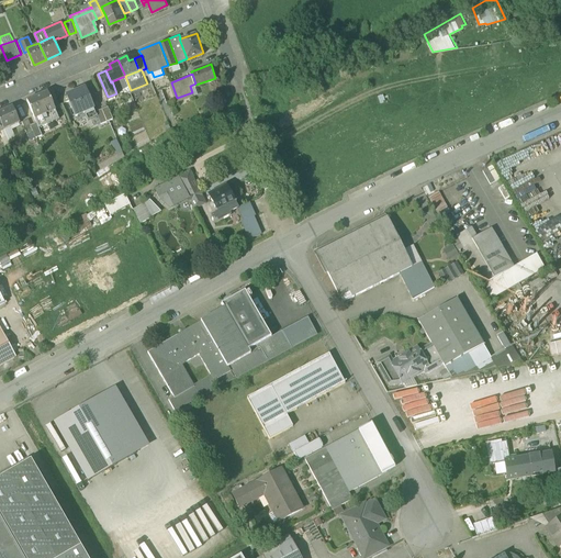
[(120,78),(123,87),(128,85),(125,76),(120,78)]
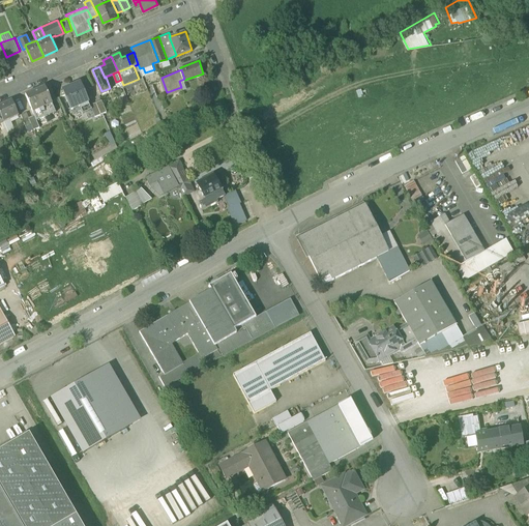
[(63,88),(71,107),(80,104),(89,99),(81,80),(63,88)]
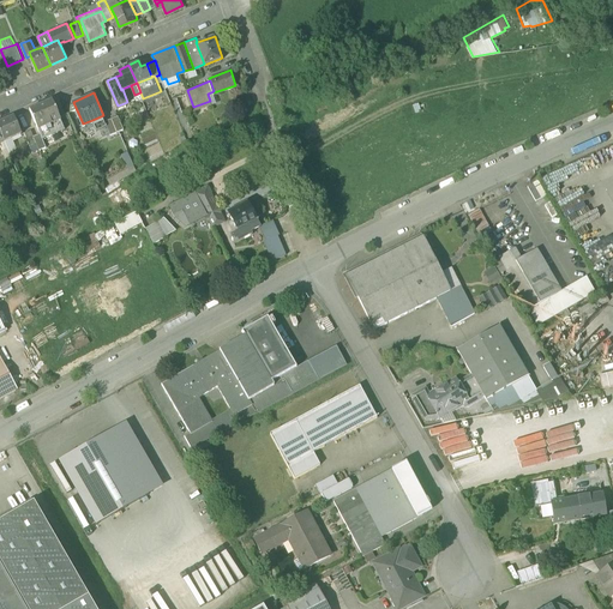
[(30,107),(38,127),(50,121),(61,118),(53,97),(30,107)]
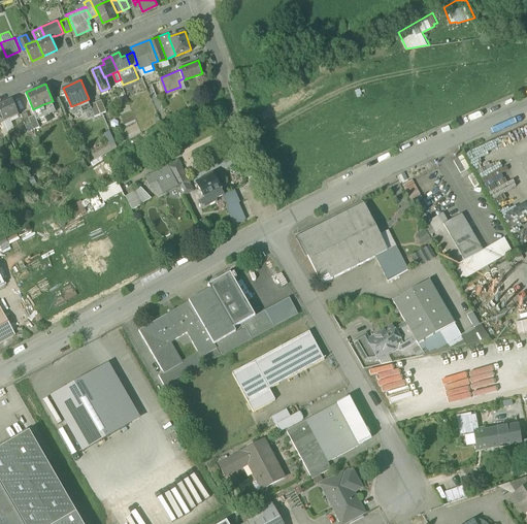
[(12,98),(0,103),(0,109),(4,120),(11,117),(20,113),(18,108),(15,104),(12,98)]
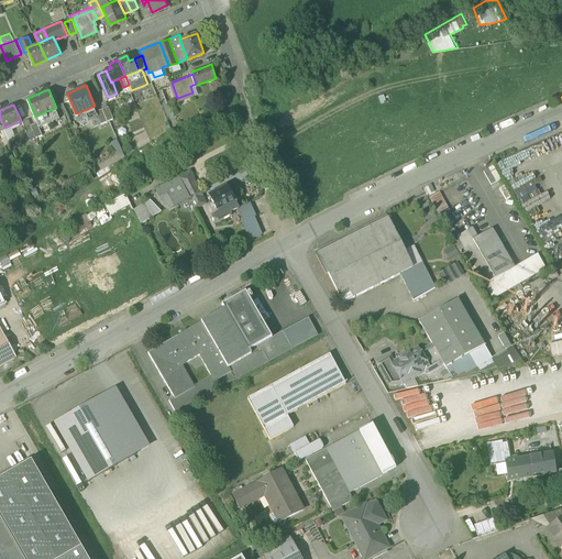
[(109,105),(97,110),(99,113),(101,121),(102,122),(113,117),(109,105)]
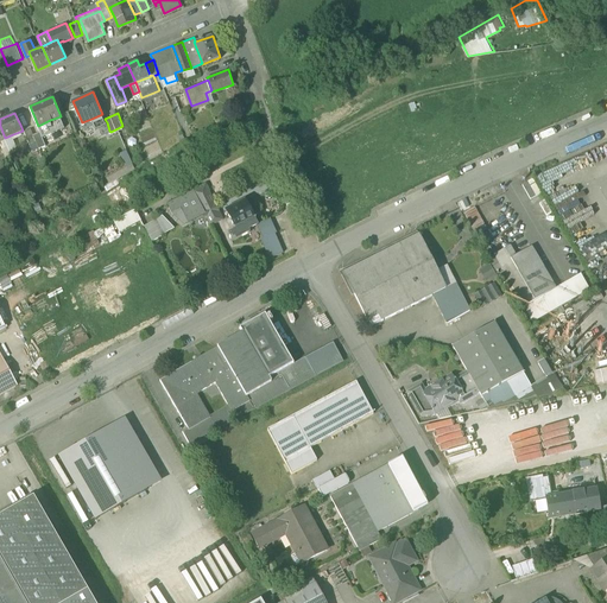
[(102,114),(92,119),(96,127),(107,122),(105,119),(102,114)]
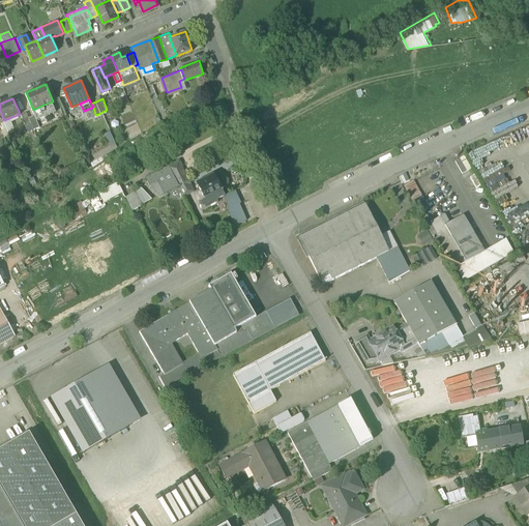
[(53,101),(43,105),(46,108),(42,109),(45,114),(56,109),(53,101)]
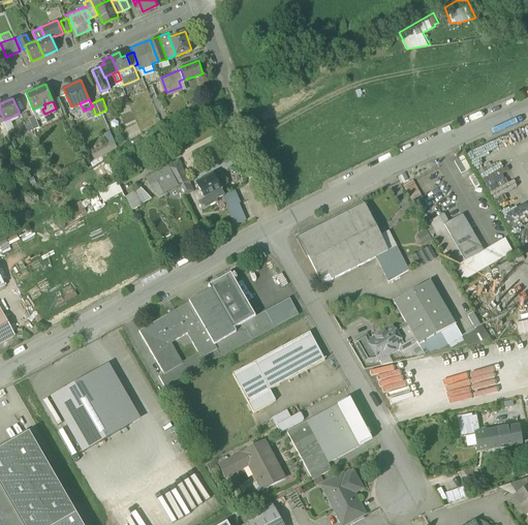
[(37,118),(44,114),(42,109),(45,107),(43,104),(33,110),(35,113),(37,118)]
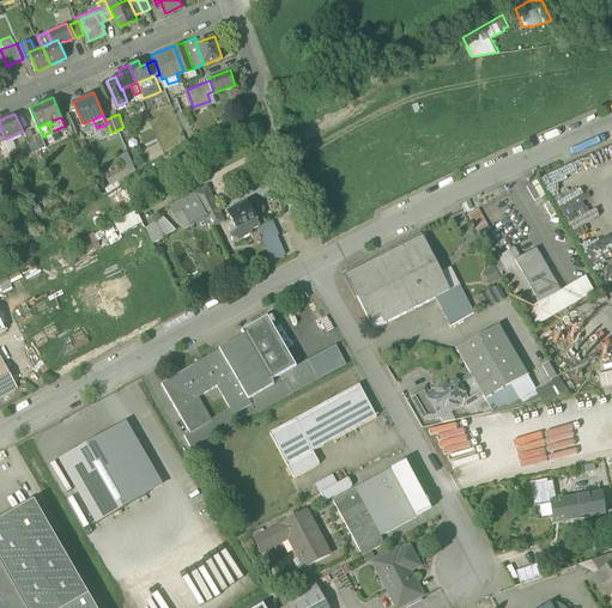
[(110,132),(108,123),(97,128),(100,137),(110,132)]
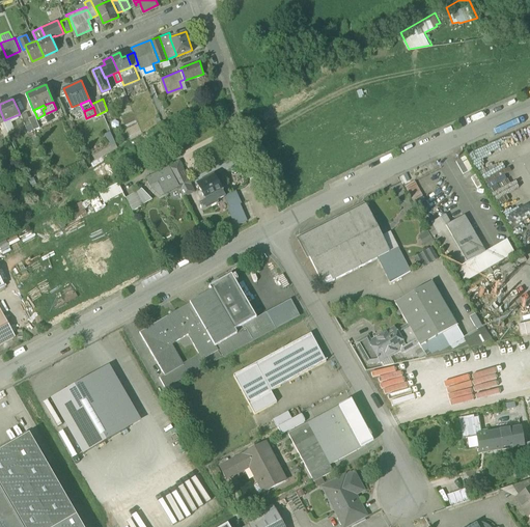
[(22,113),(27,125),(32,122),(30,116),(27,111),(22,113)]
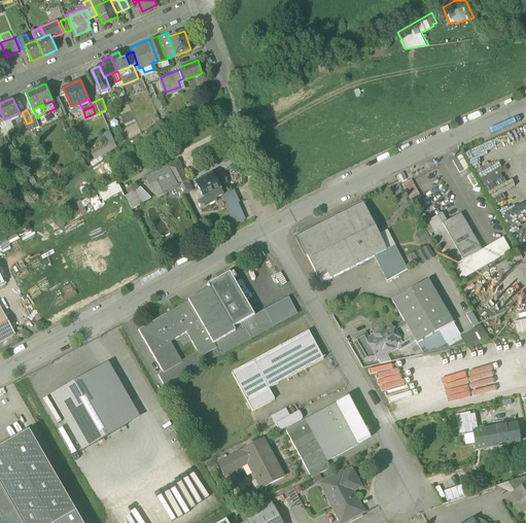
[(32,121),(34,127),(40,124),(37,117),(35,112),(30,115),(32,121)]
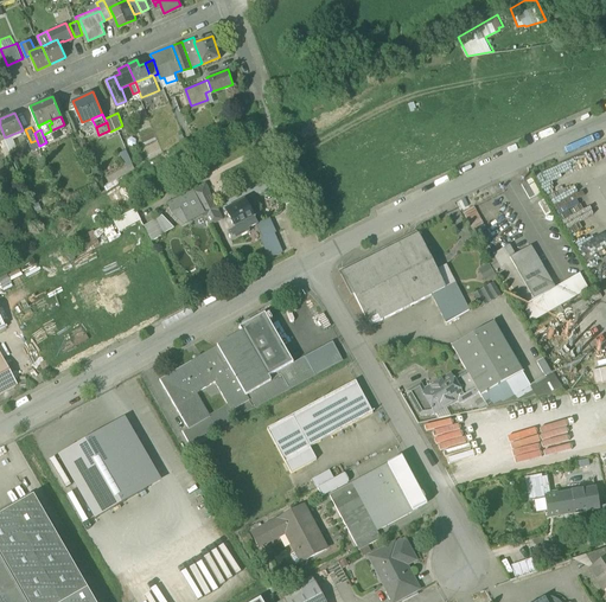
[(13,134),(5,138),(12,153),(19,149),(13,134)]
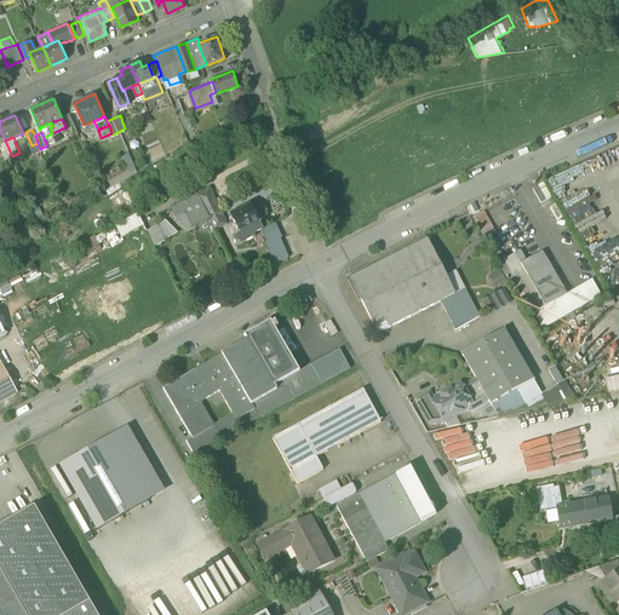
[(0,143),(7,160),(13,157),(12,156),(5,141),(0,143)]
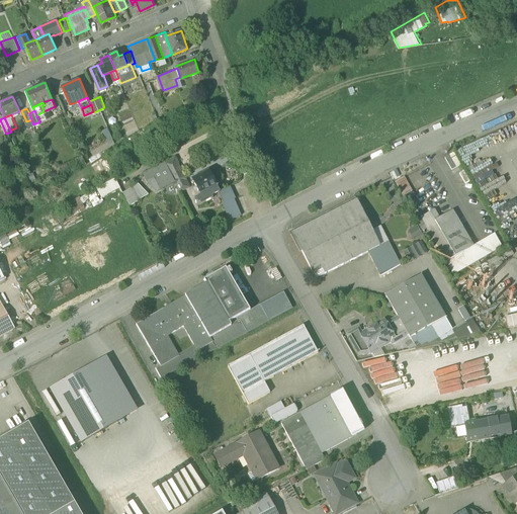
[(113,138),(108,125),(102,129),(107,140),(112,138),(113,138)]
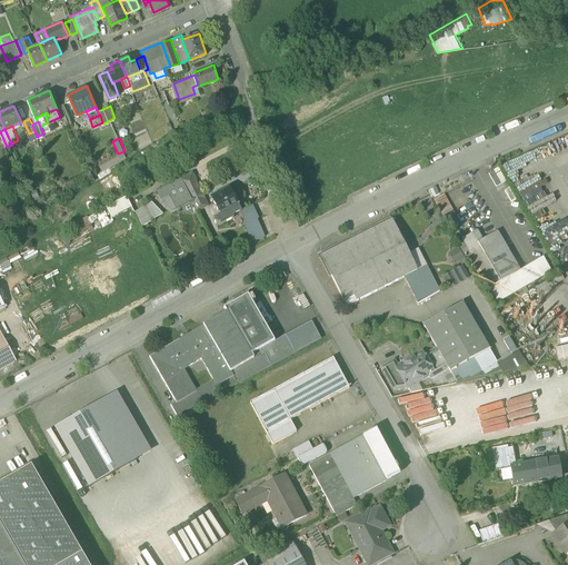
[(538,148),(504,158),(509,177),(544,167),(538,148)]
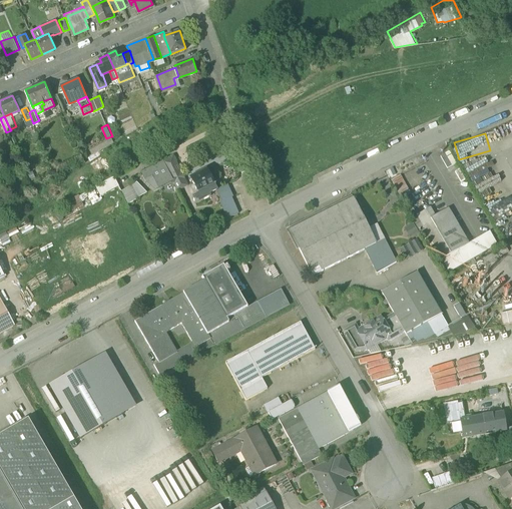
[(92,152),(114,140),(111,136),(90,148),(92,152)]
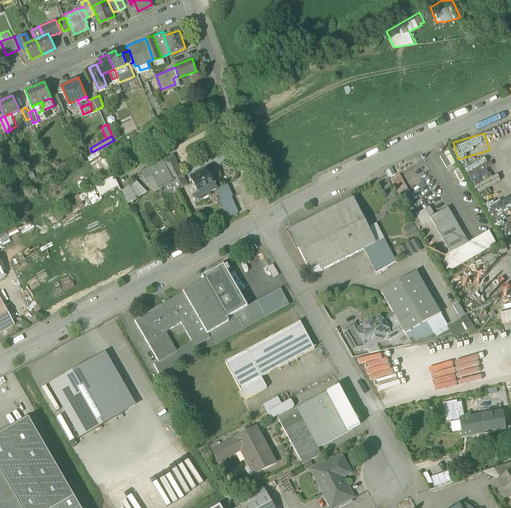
[(449,151),(444,154),(450,162),(455,158),(449,151)]
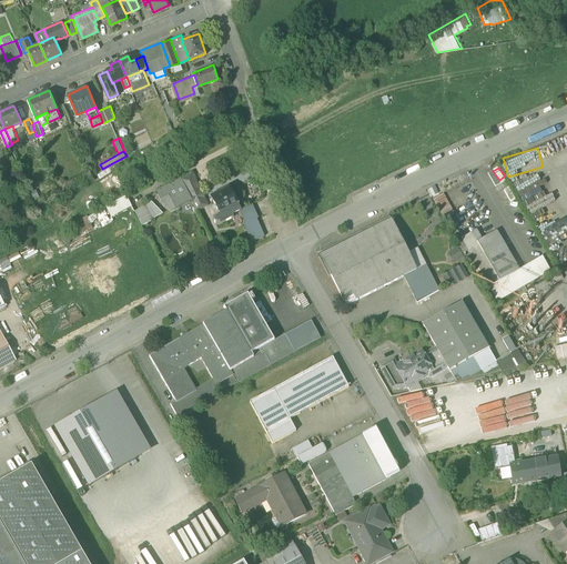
[(171,193),(176,204),(192,197),(191,194),(202,189),(193,172),(158,190),(162,198),(171,193)]
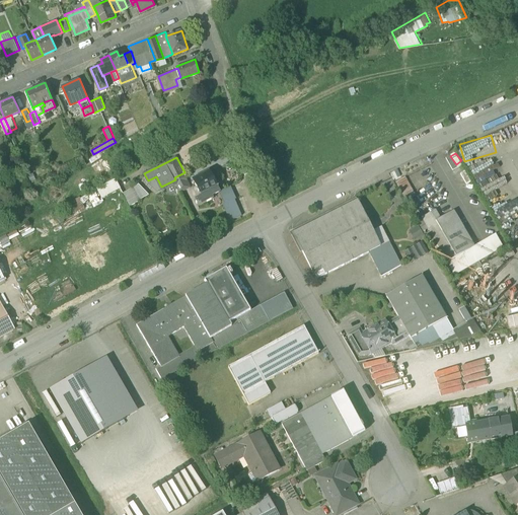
[(349,164),(351,167),(361,161),(359,158),(349,164)]
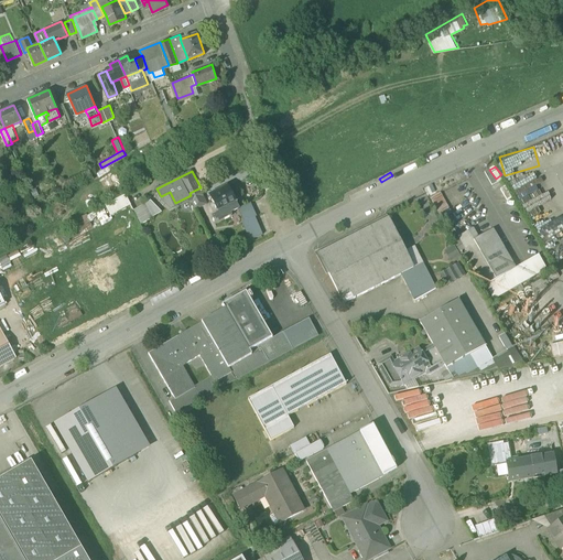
[(209,194),(219,213),(230,207),(233,212),(239,207),(240,207),(240,206),(229,184),(209,194)]
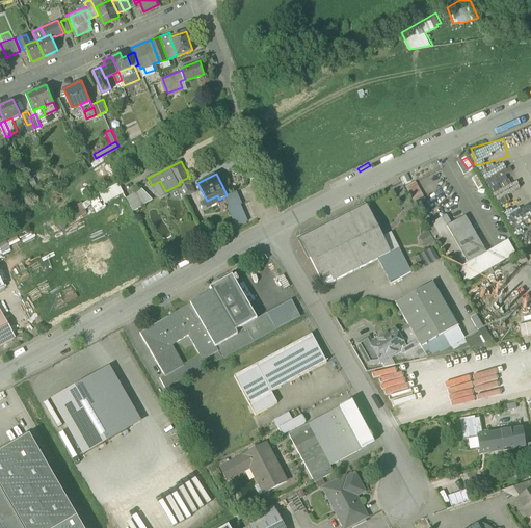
[(37,183),(34,175),(29,177),(32,185),(37,183)]
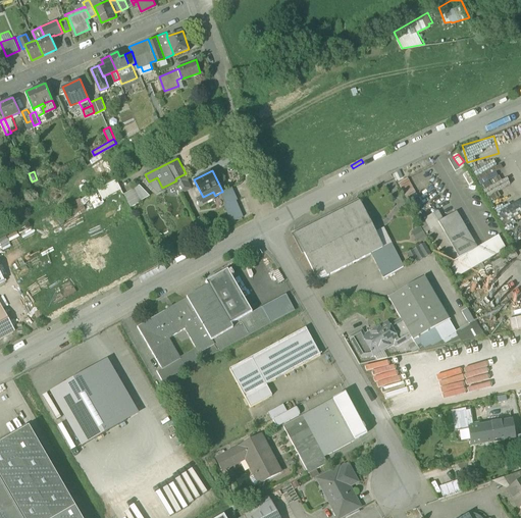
[(176,180),(178,185),(189,180),(187,175),(186,173),(175,178),(176,180)]
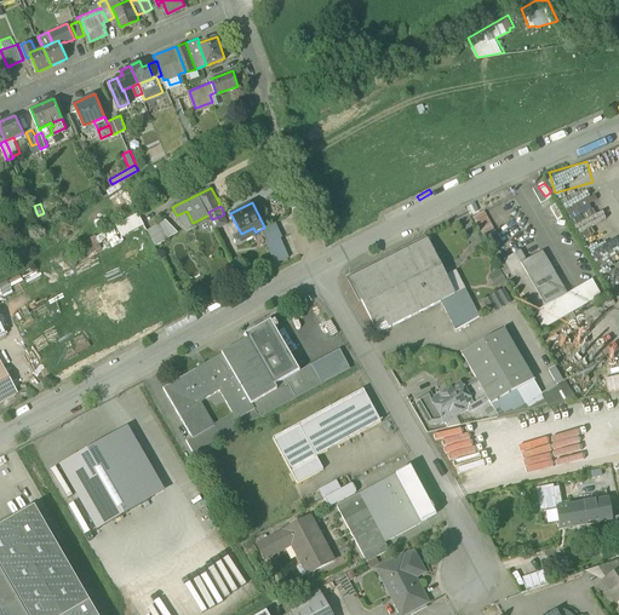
[(485,207),(473,214),(486,237),(498,230),(485,207)]
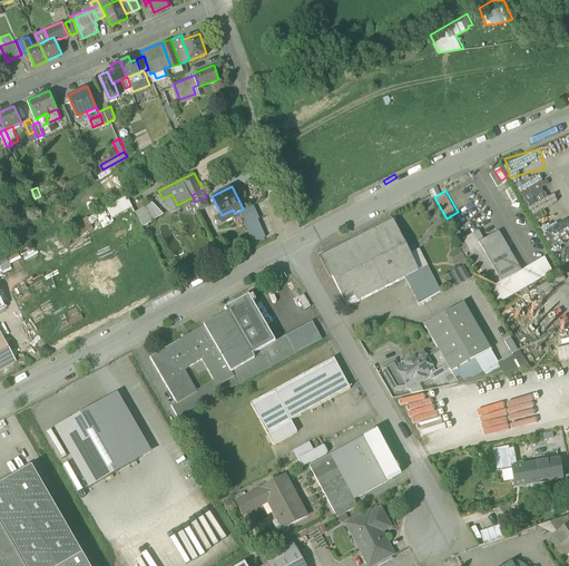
[(107,204),(113,215),(134,204),(127,194),(107,204)]
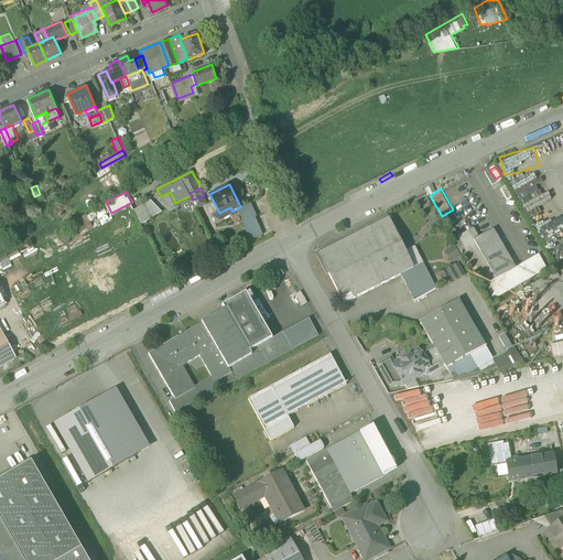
[(175,203),(170,192),(161,196),(171,206),(175,203)]
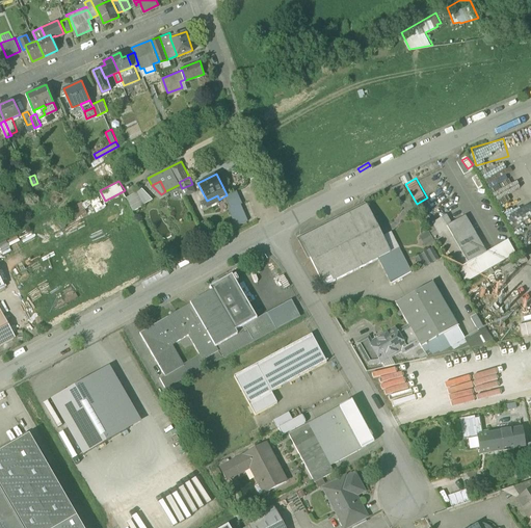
[(195,189),(192,184),(182,188),(186,194),(195,189)]
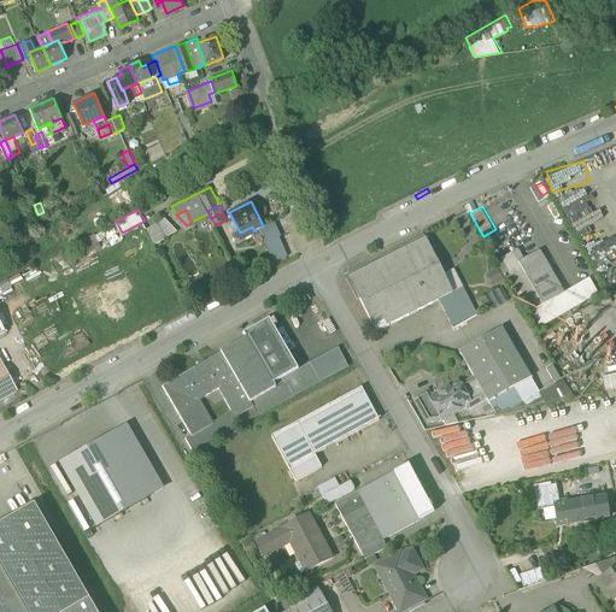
[(165,217),(159,219),(168,235),(179,229),(165,217)]
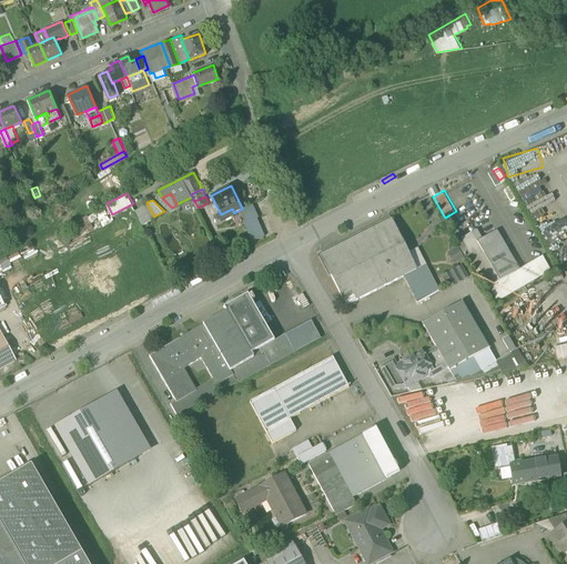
[(241,209),(246,220),(247,221),(257,215),(260,214),(253,201),(242,208),(242,209),(241,209)]
